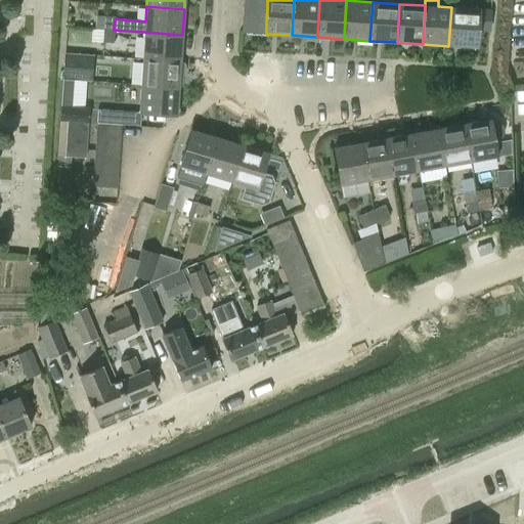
[(242,18),(266,22),(267,8),(243,6),(242,18)]
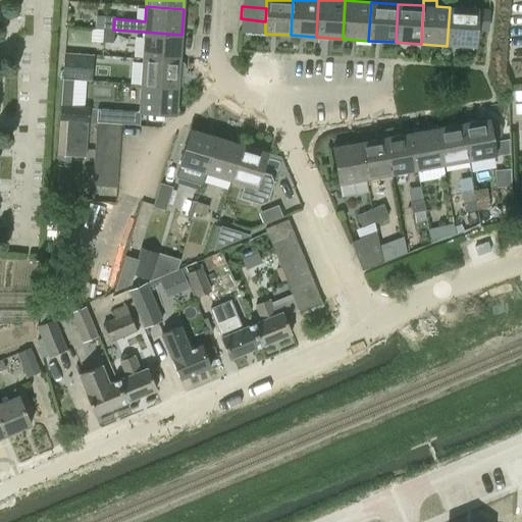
[(450,7),(447,46),(473,48),(475,31),(487,32),(488,9),(476,9),(450,7)]
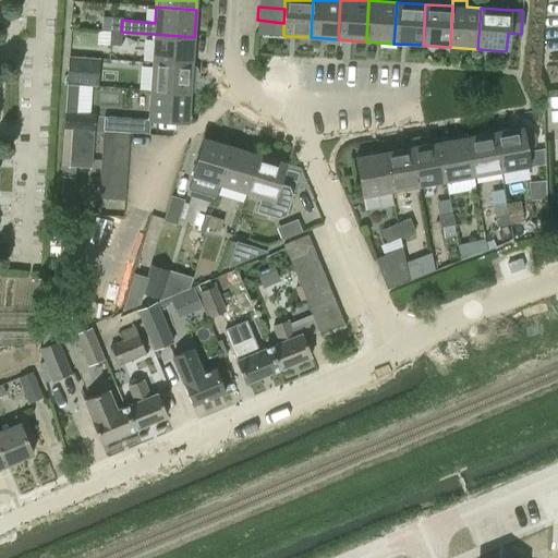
[(110,17),(109,31),(121,32),(122,20),(122,17),(110,17)]
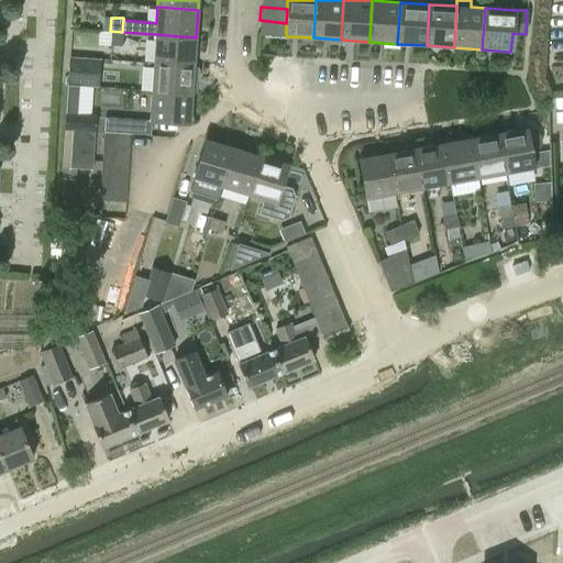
[(286,23),(260,20),(258,34),(286,36),(286,23)]
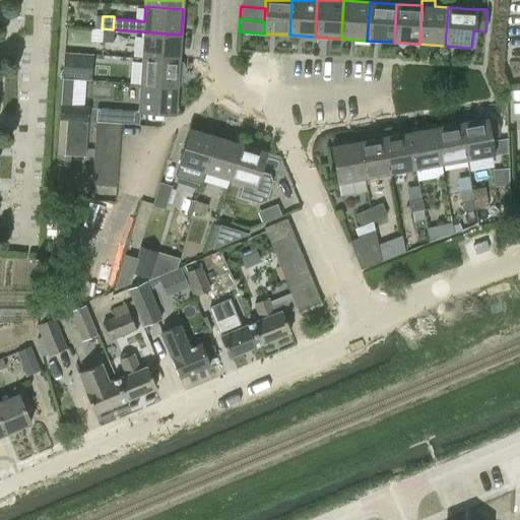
[(113,29),(102,28),(101,42),(112,43),(113,29)]
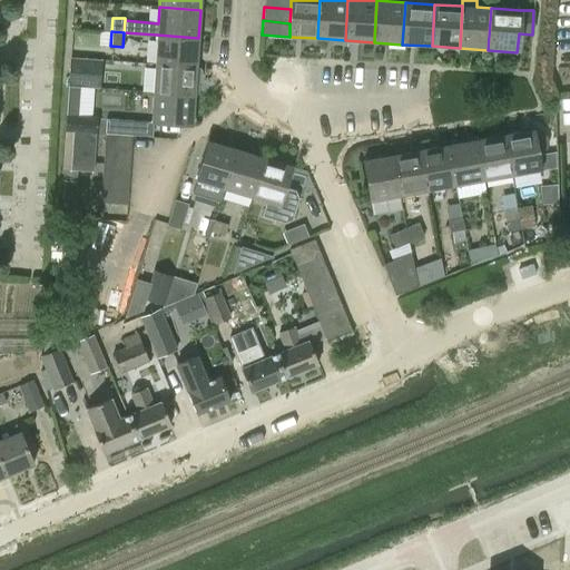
[(155,64),(196,66),(198,38),(157,35),(155,64)]
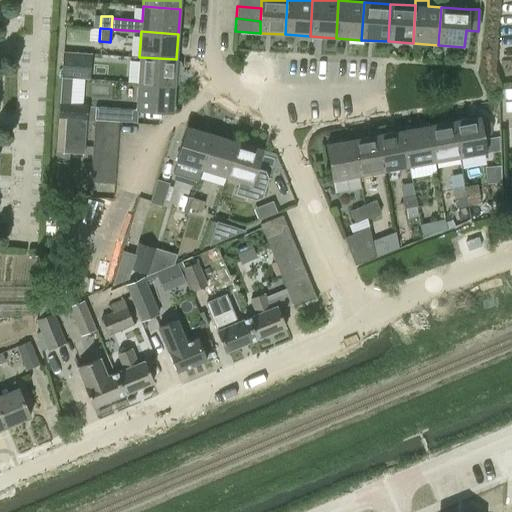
[(91,54),(63,51),(61,77),(71,78),(90,79),(91,54)]
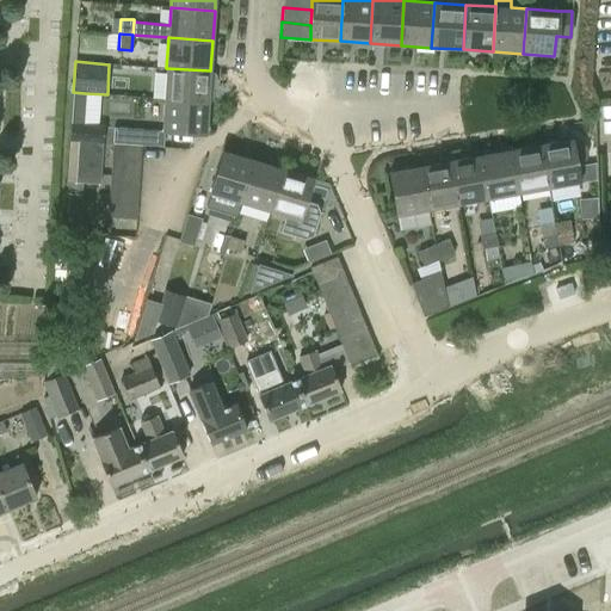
[(210,71),(166,68),(164,98),(208,102),(209,90),(213,90),(216,87),(216,76),(213,72),(210,72),(210,71)]
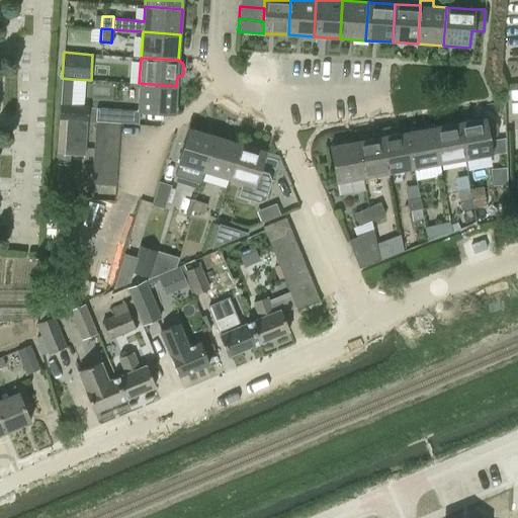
[(72,79),(62,78),(60,104),(70,104),(72,79)]
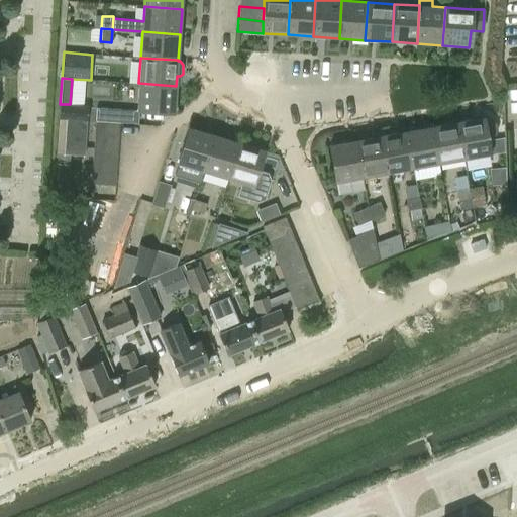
[(176,86),(138,83),(136,110),(175,113),(176,86)]
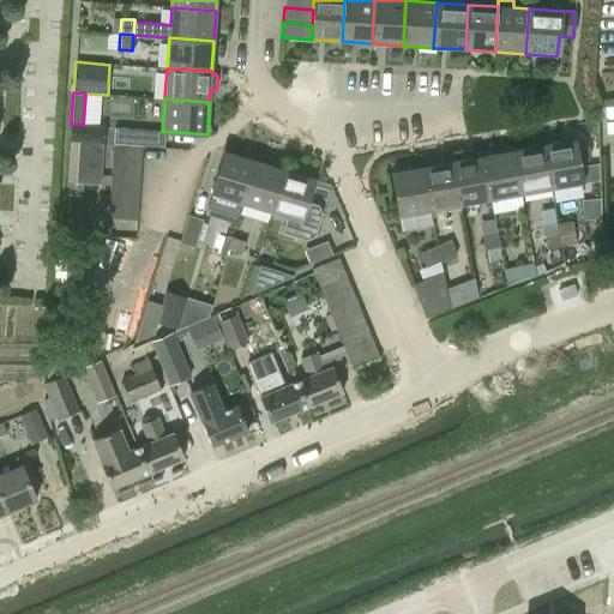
[(70,140),(80,142),(104,143),(106,126),(83,124),(71,124),(70,140)]
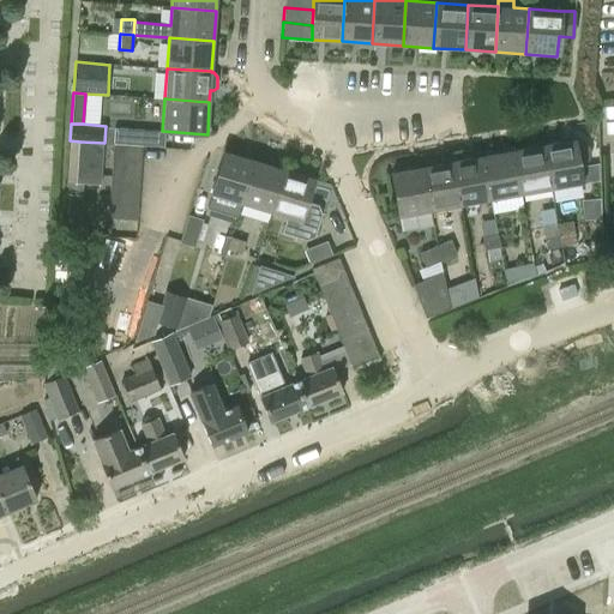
[(113,143),(142,145),(143,130),(114,127),(113,143)]
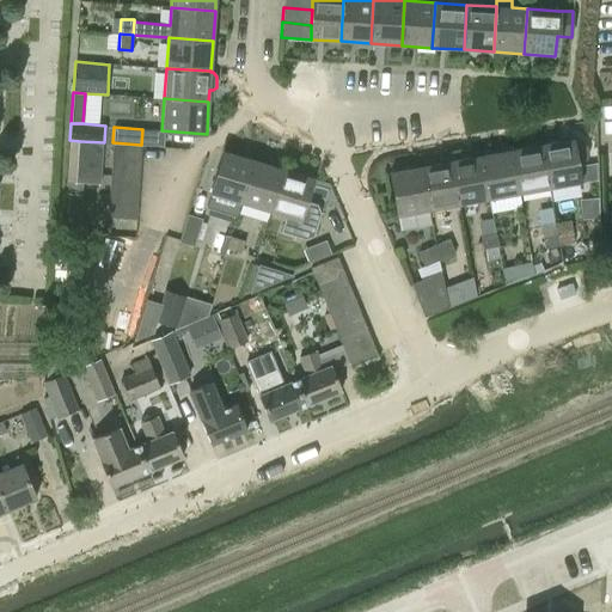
[(81,195),(83,183),(77,183),(80,141),(69,140),(66,194),(81,195)]
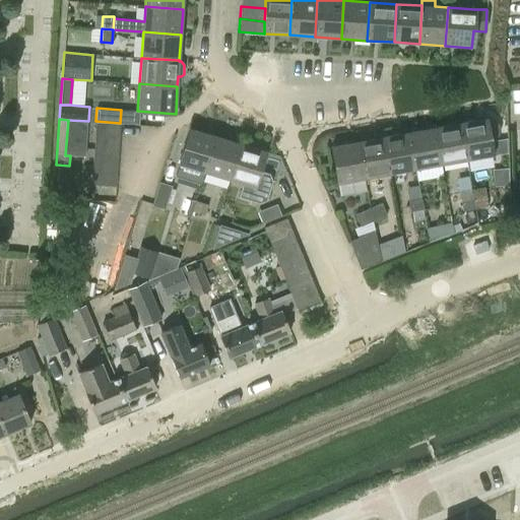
[(460,123),(466,160),(493,155),(491,140),(495,139),(498,136),(498,131),(498,127),(496,123),(492,120),(486,121),(486,119),(460,123)]
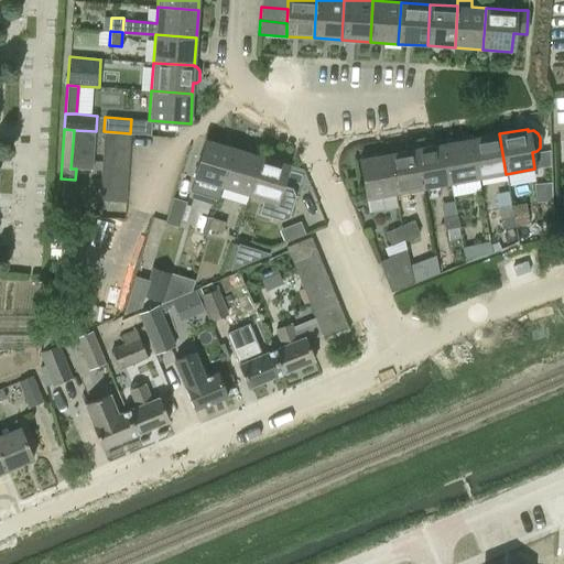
[(96,131),(74,130),(71,169),(76,169),(93,170),(96,131)]
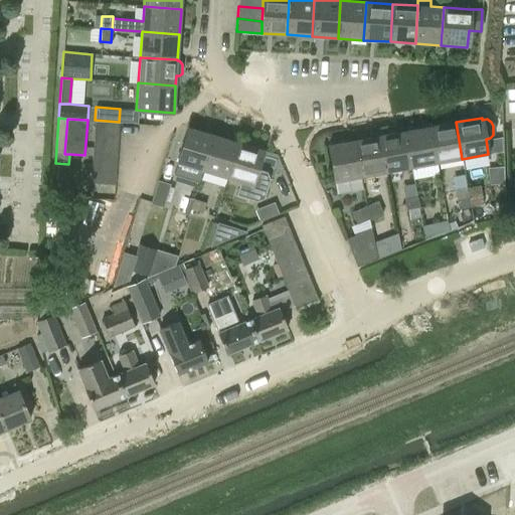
[(94,132),(118,134),(119,122),(95,120),(94,132)]
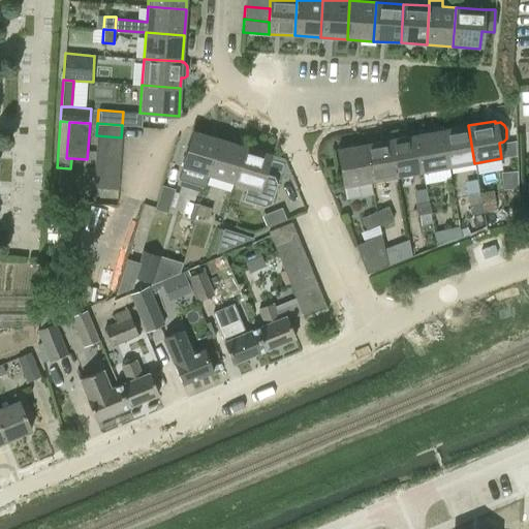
[(441,130),(447,167),(474,163),(468,125),(441,130)]
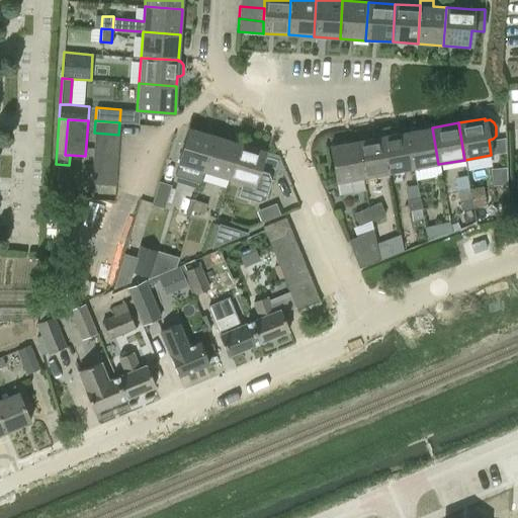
[(203,171),(214,135),(189,127),(178,164),(203,171)]
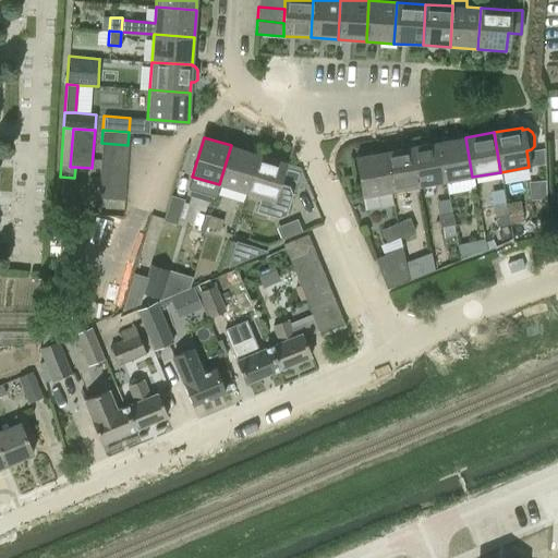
[(438,142),(445,182),(472,177),(465,137),(438,142)]
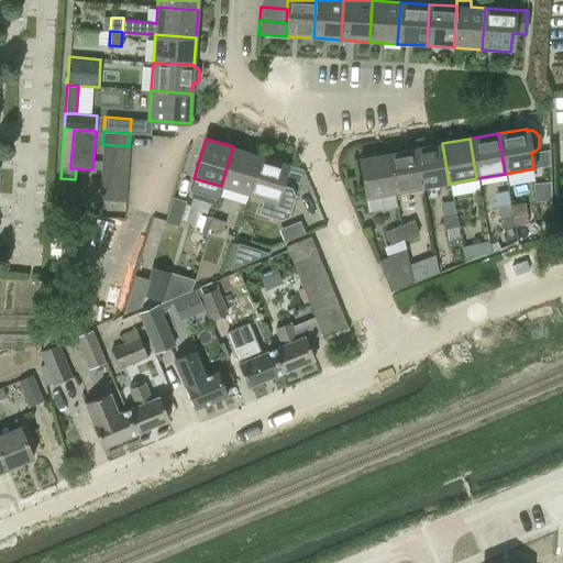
[(442,143),(415,147),(422,187),(449,184),(442,143)]
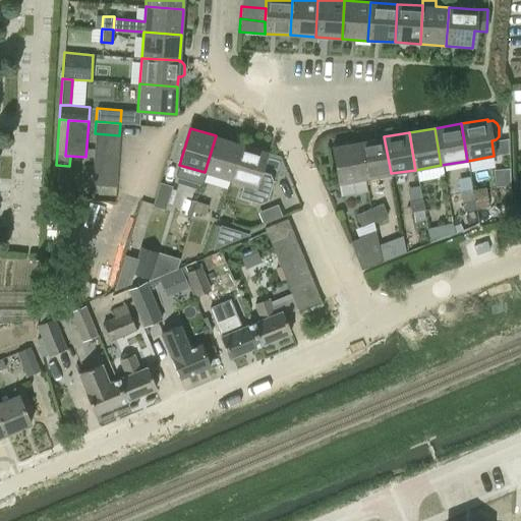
[(94,146),(118,148),(119,135),(95,133),(94,146)]
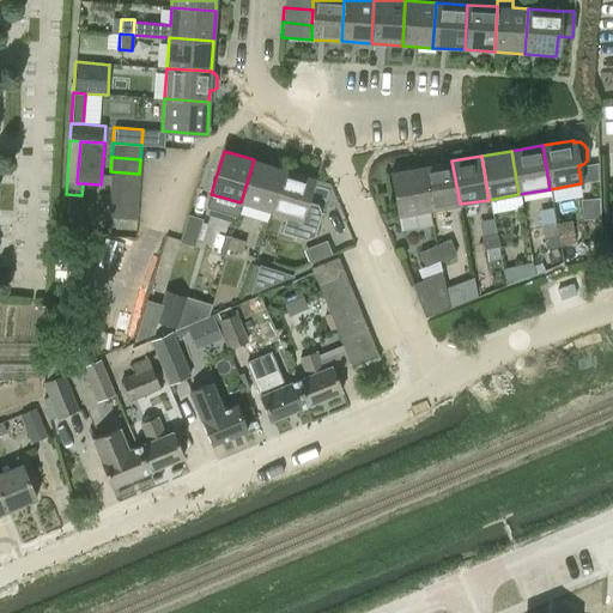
[(269,212),(271,212),(284,169),(254,159),(241,202),(256,207),(254,216),(267,220),(269,212)]
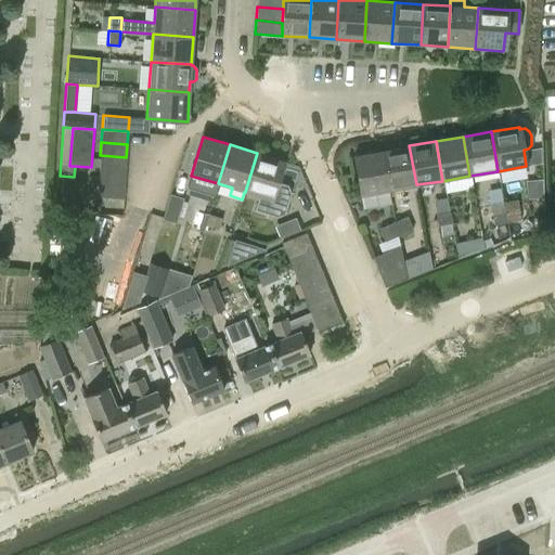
[(382,151),(388,190),(415,185),(408,145),(382,151)]
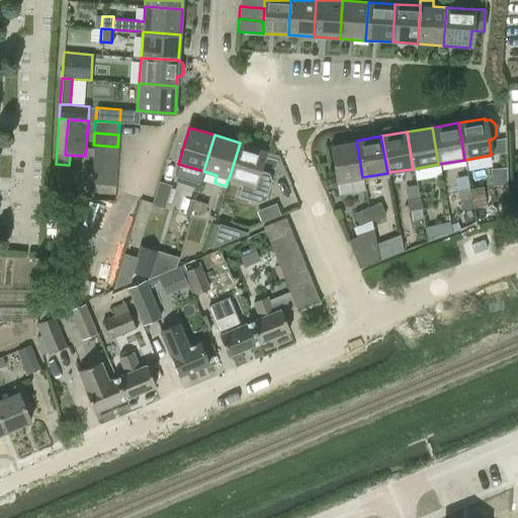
[(338,193),(364,189),(362,177),(356,141),(330,145),(338,193)]
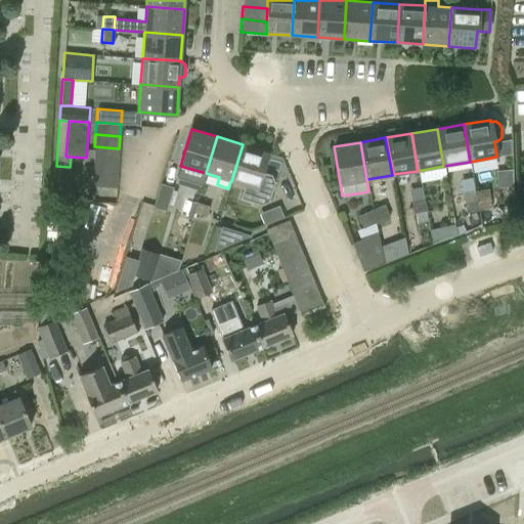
[(243,144),(231,181),(245,185),(241,199),(261,205),(268,202),(274,183),(272,175),(261,172),(267,153),(243,144)]
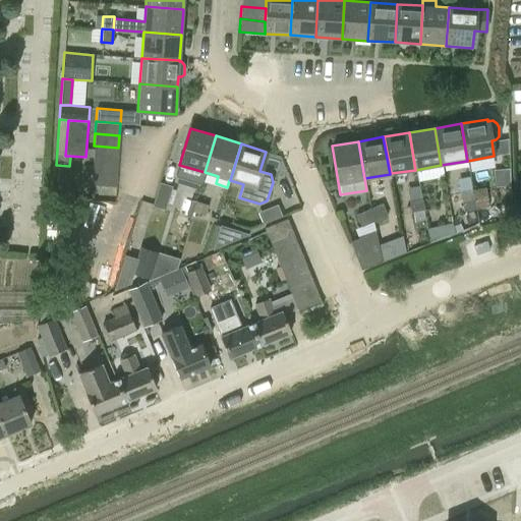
[(93,159),(117,160),(118,148),(94,146),(93,159)]
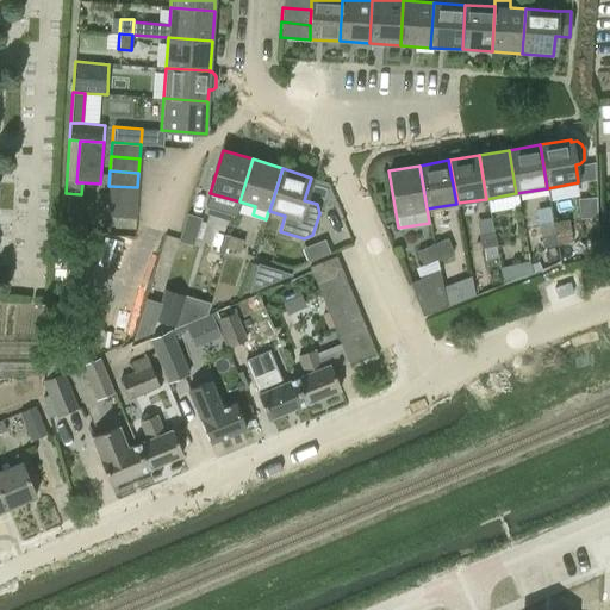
[(107,201),(137,204),(137,187),(109,186),(107,201)]
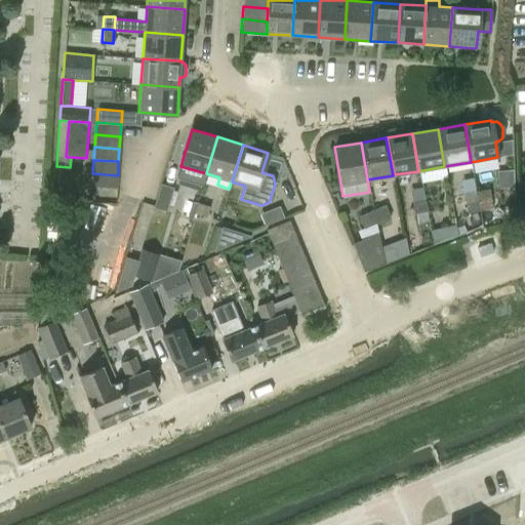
[(117,189),(118,175),(92,173),(91,187),(117,189)]
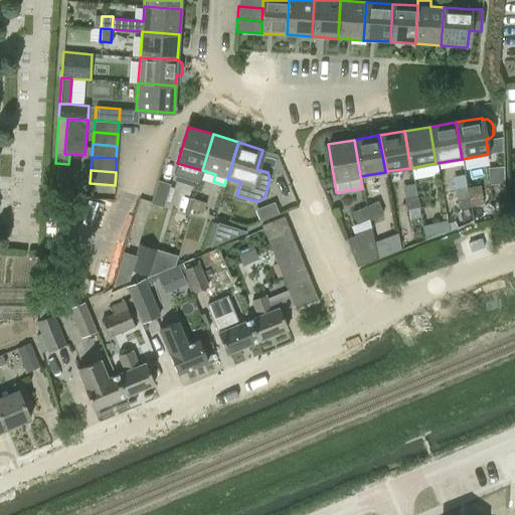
[(164,202),(165,200),(167,191),(169,187),(169,184),(157,180),(150,203),(162,207),(164,202)]
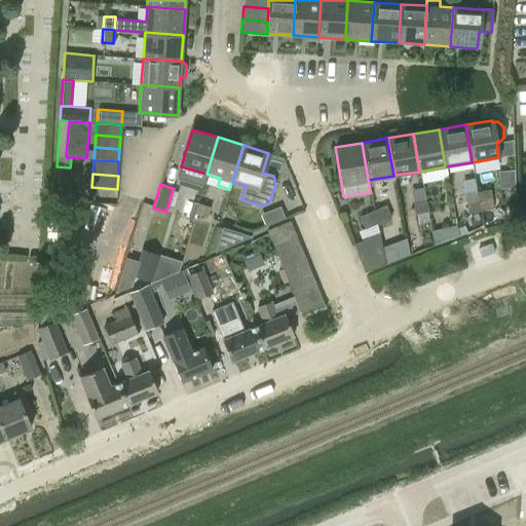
[(490,189),(477,191),(479,202),(491,200),(492,200),(490,189)]
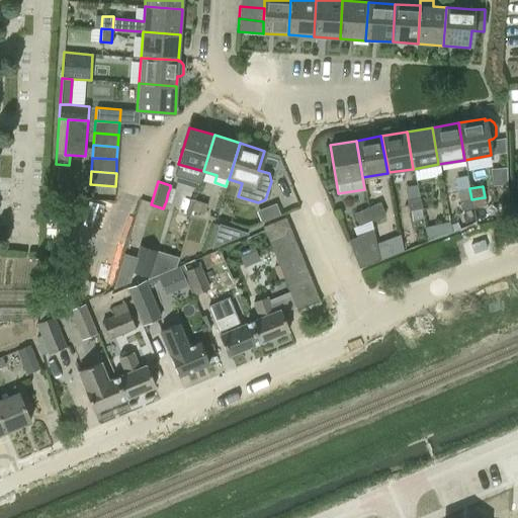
[(469,188),(456,190),(458,201),(459,201),(471,199),(469,188)]
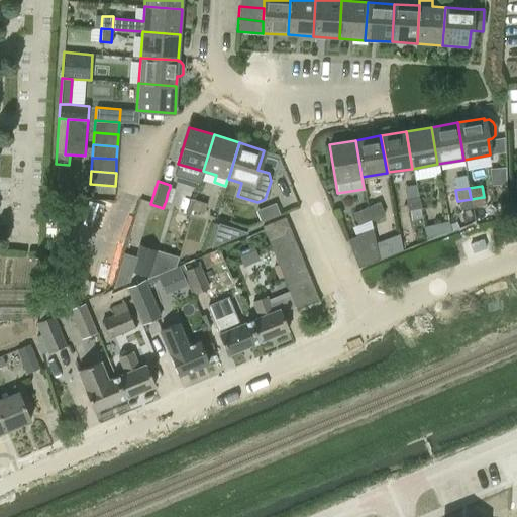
[(483,197),(471,199),(473,207),(476,207),(485,205),(483,197)]
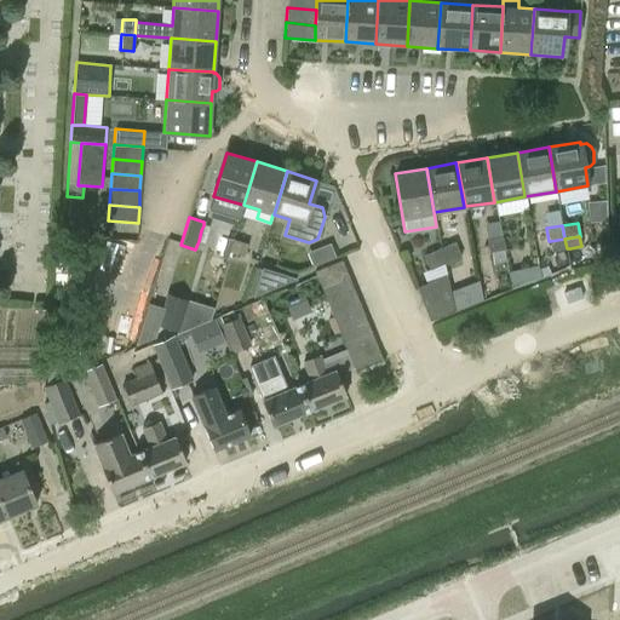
[(503,250),(500,237),(486,240),(488,252),(503,250)]
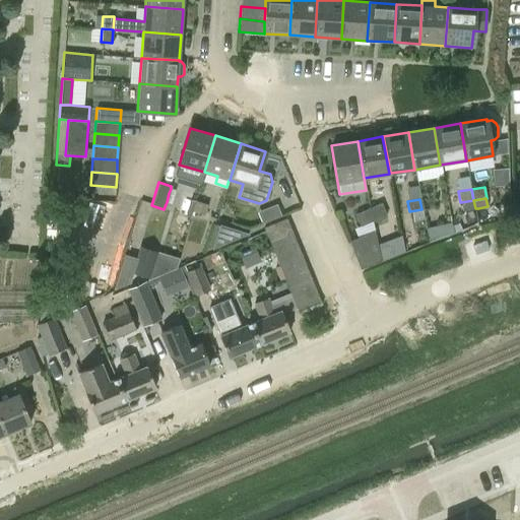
[(473,200),(461,202),(462,210),(475,208),(473,200)]
